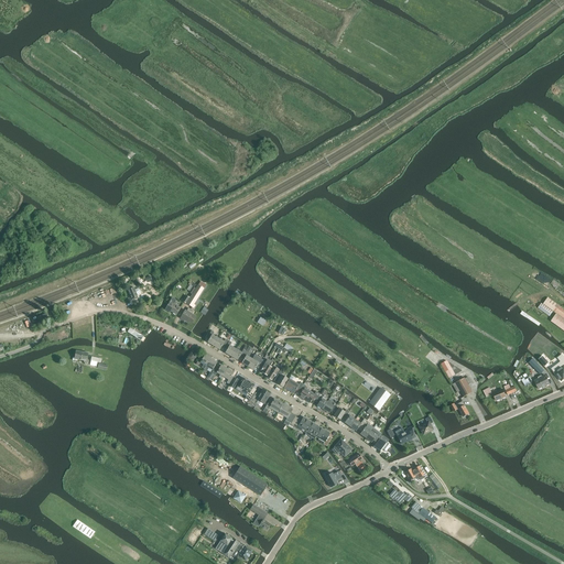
[(196,289),(193,294),(190,297),(186,303),(194,308),(195,305),(194,304),(204,289),(204,288),(198,285),(198,284),(197,285),(196,289)]
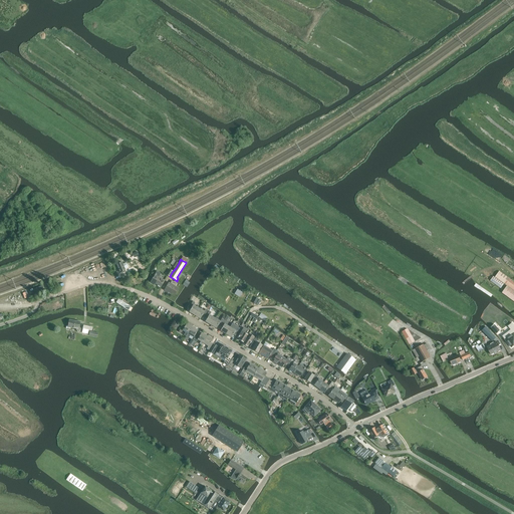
[(121,262),(116,264),(117,267),(115,267),(117,272),(119,271),(119,272),(121,272),(122,273),(123,272),(123,271),(125,270),(124,269),(127,268),(127,266),(127,264),(125,263),(122,264),(121,262)]
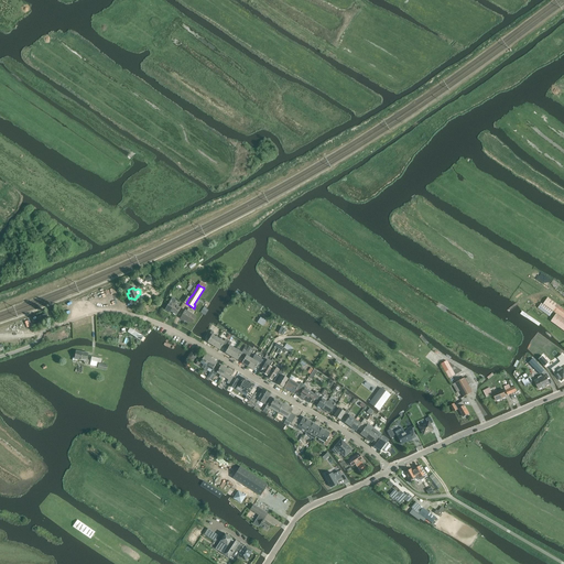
[(176,315),(181,307),(174,304),(176,300),(172,297),(165,310),(170,312),(170,311),(176,315)]
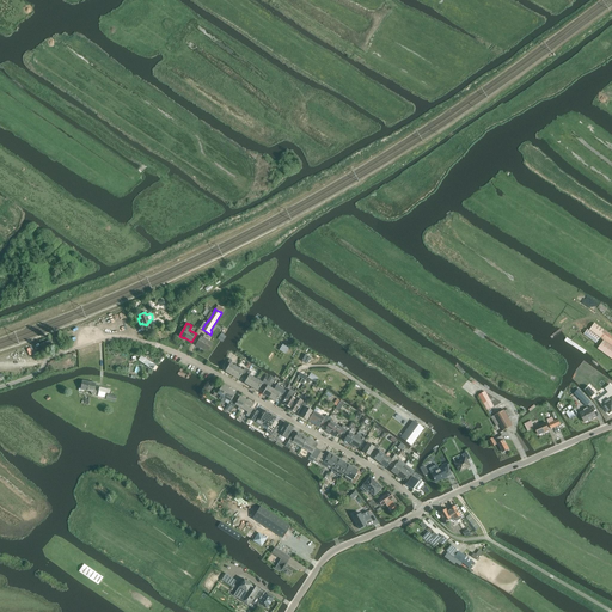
[(589,330),(600,337),(611,346),(611,335),(594,323),(589,330)]
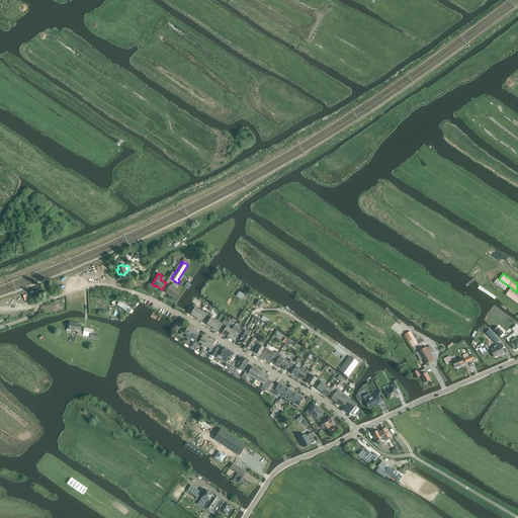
[(508,285),(499,279),(498,278),(494,283),(505,290),(508,285)]
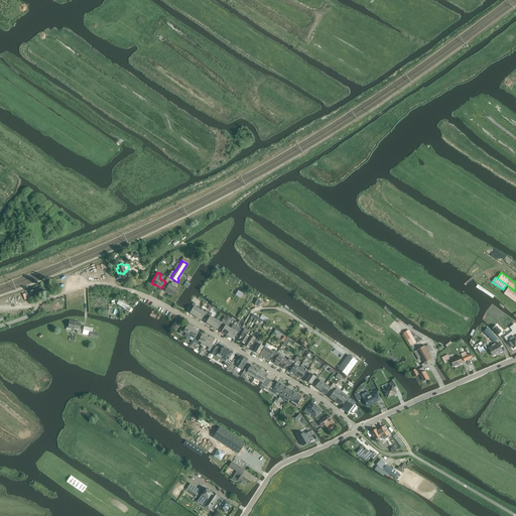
[(172,282),(170,284),(169,283),(165,291),(169,293),(169,292),(175,295),(178,289),(175,287),(177,285),(173,282),(172,282)]
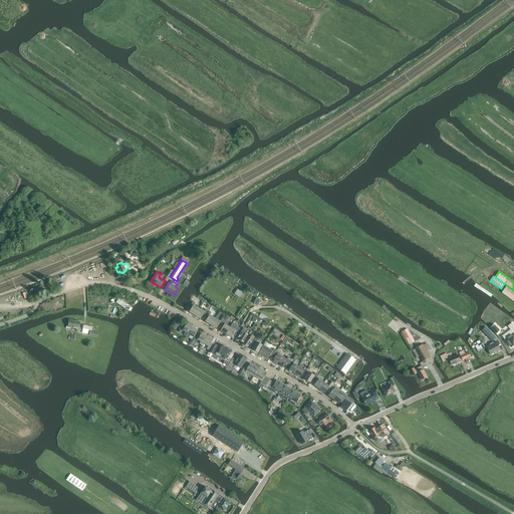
[(513,290),(507,286),(502,293),(513,301),(513,290)]
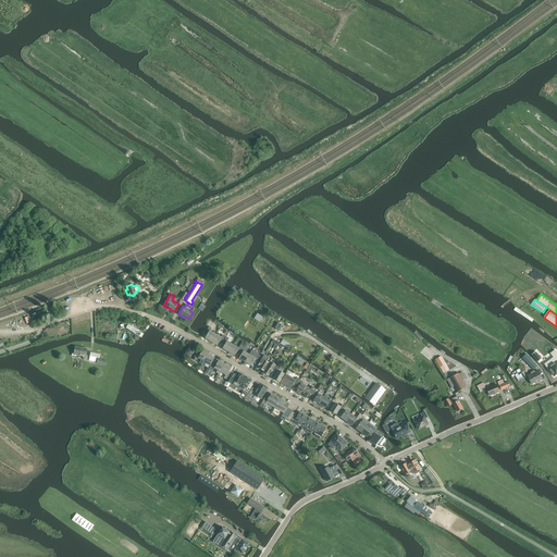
[(143,332),(128,323),(126,327),(139,336),(143,332)]
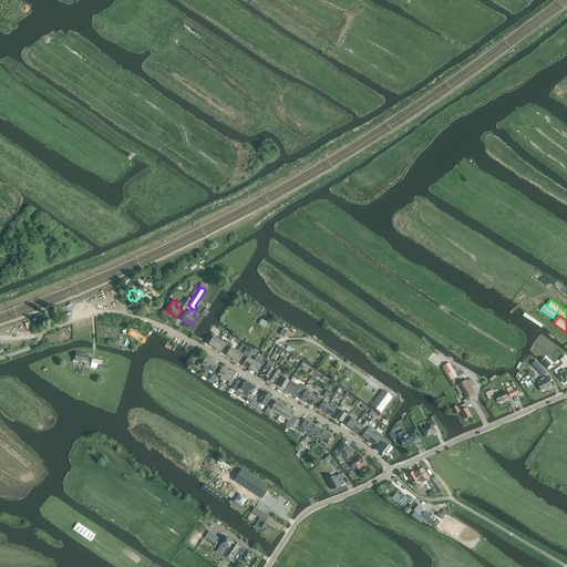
[(215,348),(220,339),(217,337),(217,339),(214,337),(215,334),(213,332),(208,340),(210,341),(208,344),(215,348)]
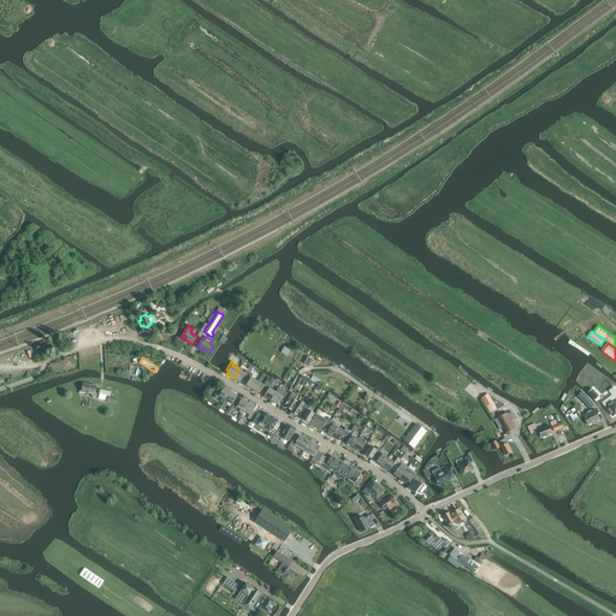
[(241,372),(242,369),(240,368),(234,378),(240,381),(242,379),(244,380),(249,372),(247,371),(244,373),(241,372)]
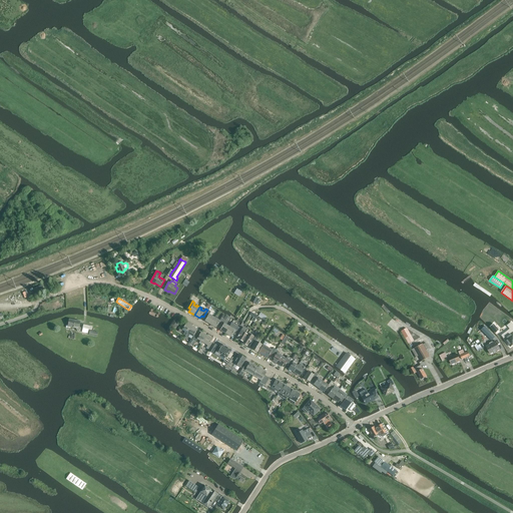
[(208,311),(204,317),(206,319),(204,322),(210,325),(214,318),(209,315),(210,312),(208,311)]
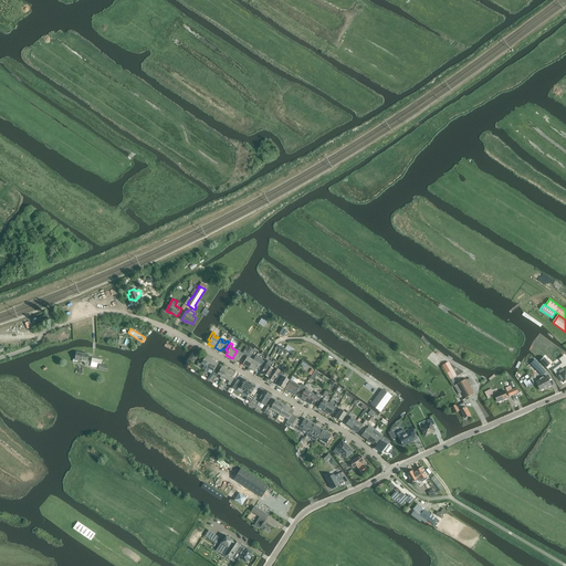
[(237,350),(232,358),(238,362),(240,358),(242,359),(247,353),(244,352),(242,354),(239,352),(240,350),(238,348),(237,350)]
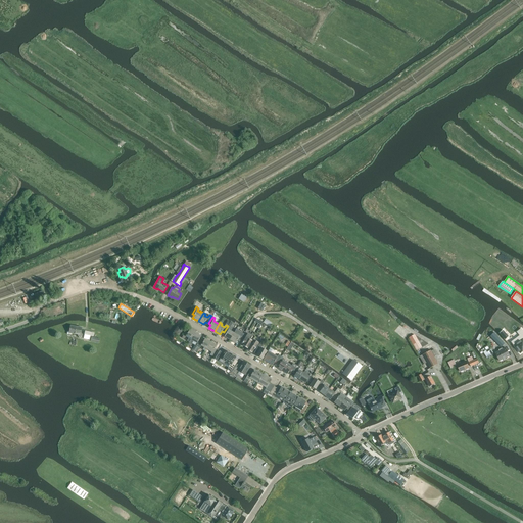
[(492,324),(496,330),(501,327),(495,322),(492,324)]
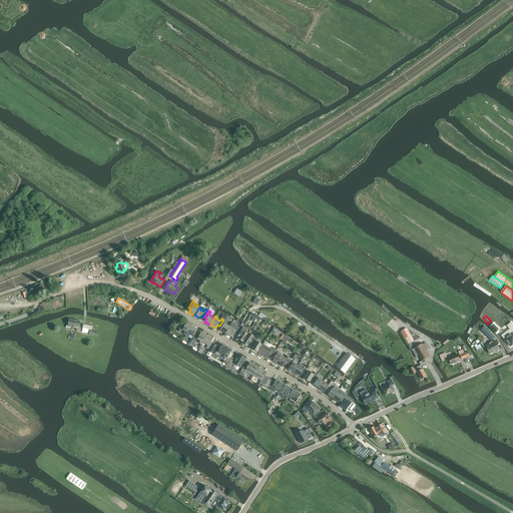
[(223,320),(219,326),(221,328),(220,331),(225,334),(229,327),(224,324),(225,321),(223,320)]
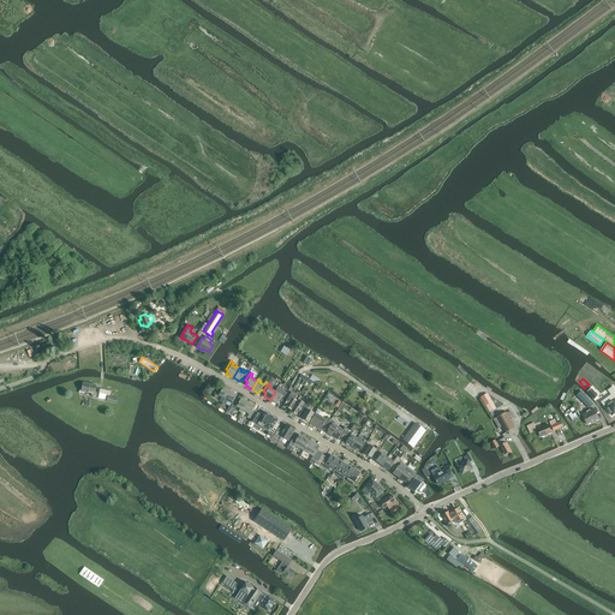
[(220,401),(222,402),(225,400),(230,392),(224,387),(221,390),(219,389),(214,396),(216,399),(219,395),(222,398),(220,401)]
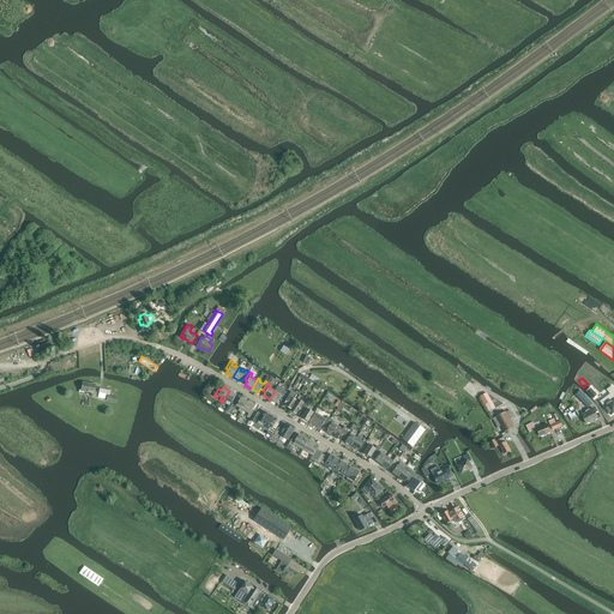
[(613,389),(612,386),(607,390),(611,393),(601,402),(611,415),(613,413),(613,389)]
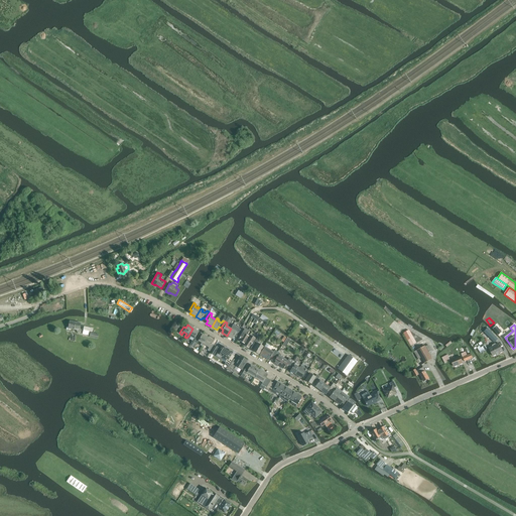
[(231,329),(227,336),(233,339),(234,336),(236,337),(240,331),(241,330),(233,326),(231,329)]
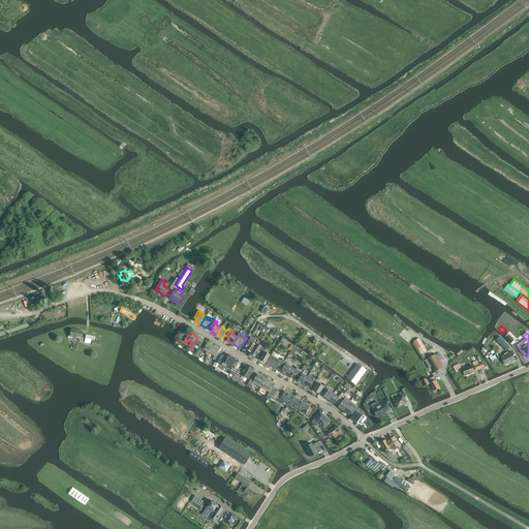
[(511,343),(515,341),(508,334),(505,337),(511,343)]
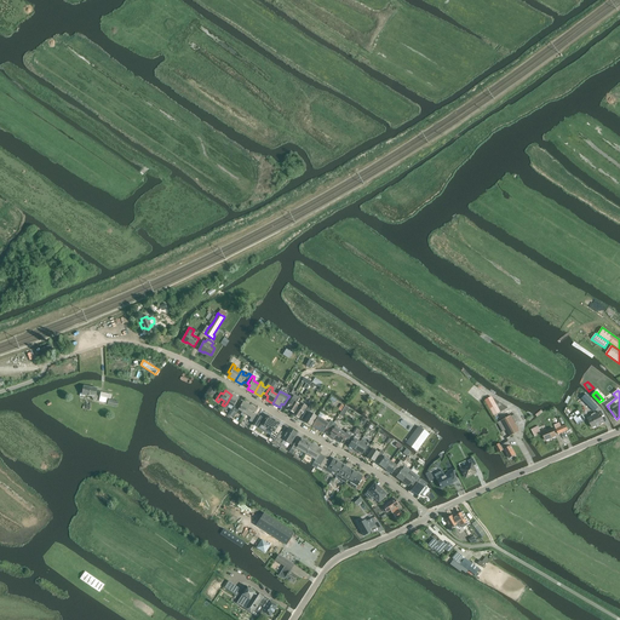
[(234,412),(239,403),(236,402),(239,399),(231,395),(227,403),(224,406),(228,408),(230,405),(233,407),(228,414),(231,417),(233,414),(234,412)]
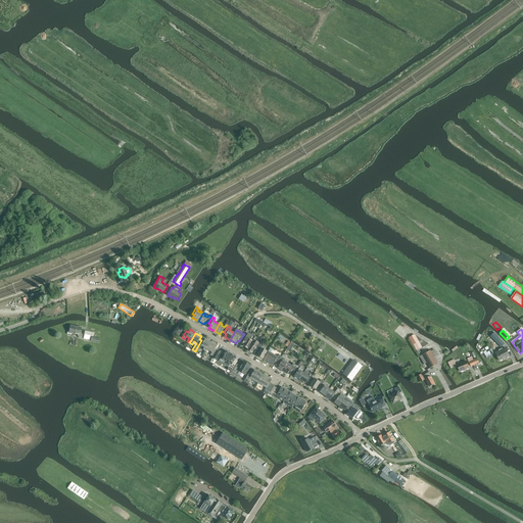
[(252,341),(249,339),(252,335),(248,333),(242,343),(243,344),(242,347),(247,350),(252,341)]
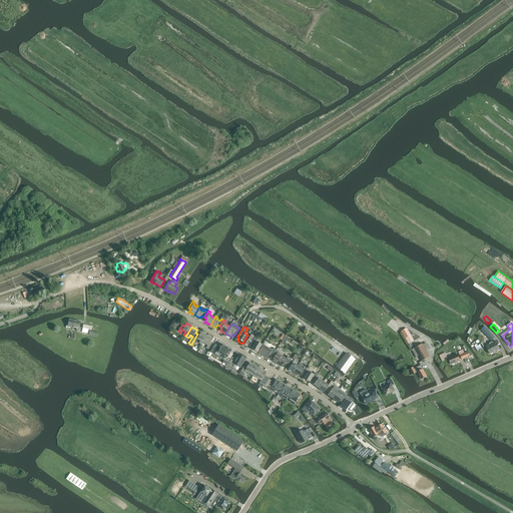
[(481,330),(487,336),(492,341),(495,338),(485,327),(481,330)]
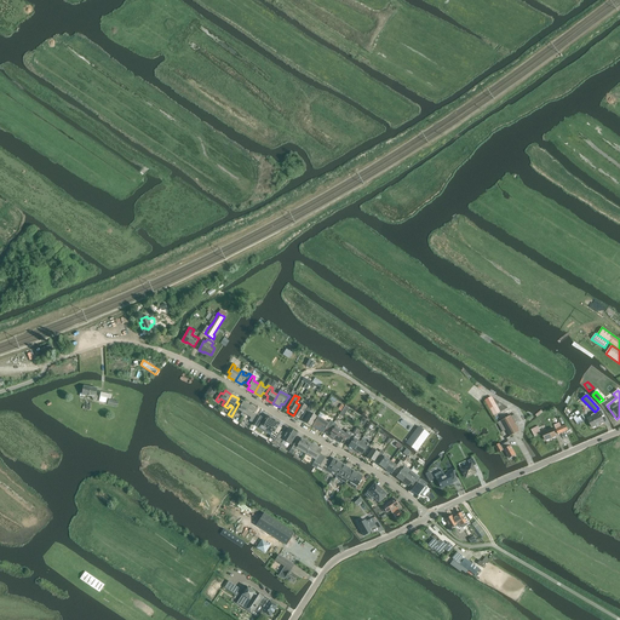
[(484,400),(494,415),(509,408),(491,396),(484,400)]
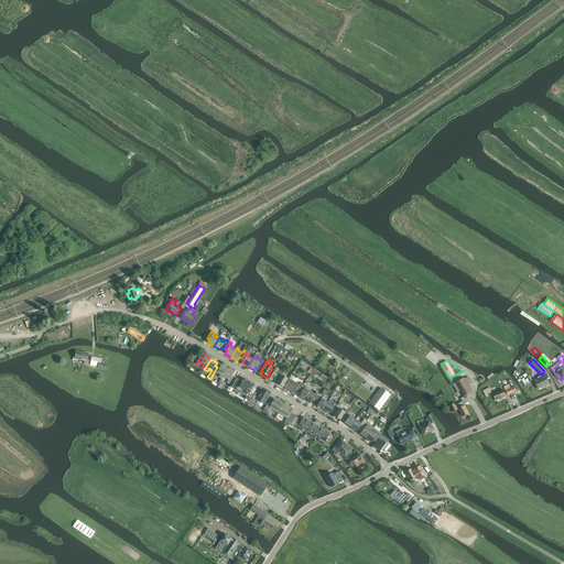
[(223,377),(227,369),(221,366),(219,368),(217,367),(213,375),(215,376),(217,372),(220,375),(218,377),(221,379),(223,377)]
